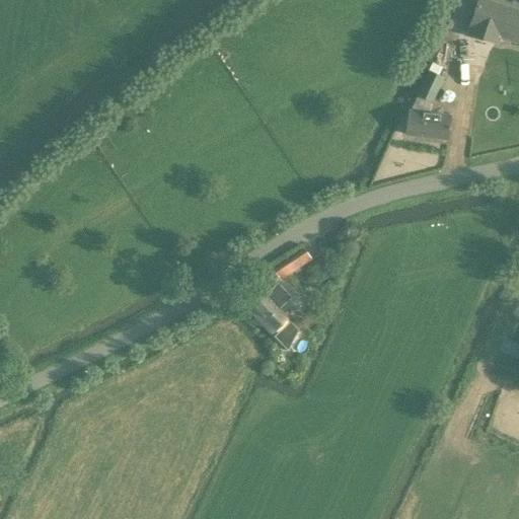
[(518,10),(486,0),(478,0),(467,33),(497,44),(499,36),(518,43),(518,10)]
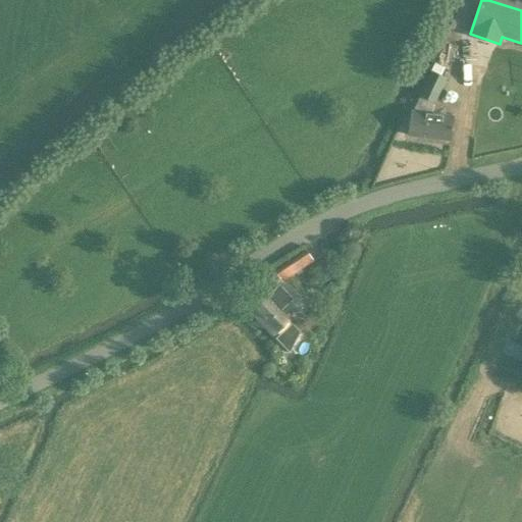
[(427,76),(419,94),(432,102),(441,84),(427,76)]
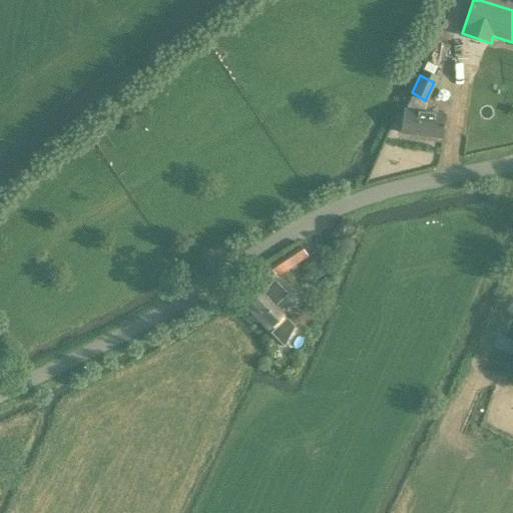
[(442,137),(445,115),(403,110),(400,132),(442,137)]
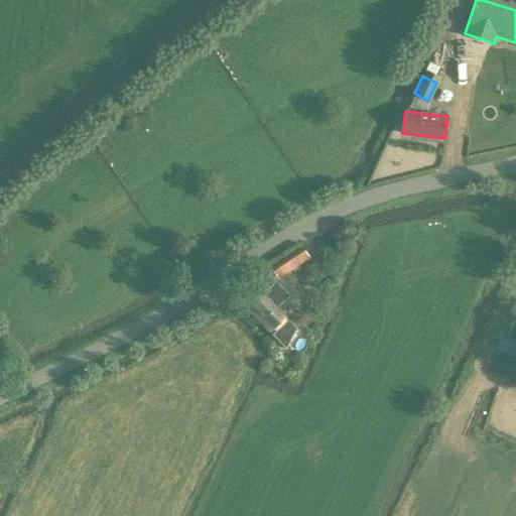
[(287,272),(308,258),(301,247),(280,261),(287,272)]
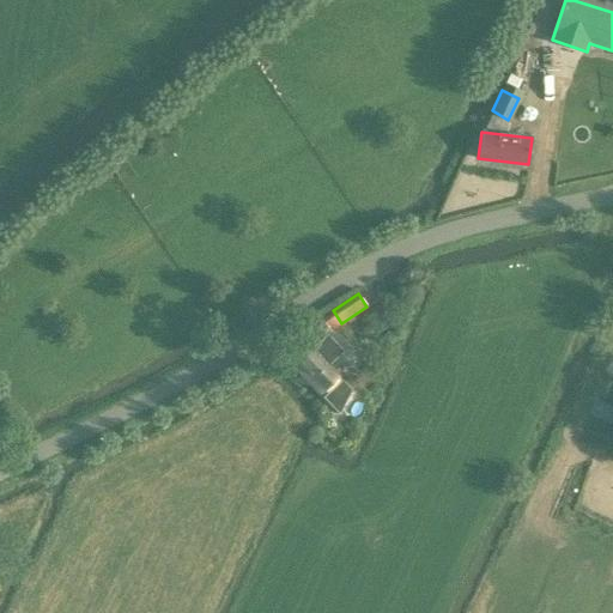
[(310,346),(292,363),(321,394),(323,390),(327,394),(323,399),(339,414),(352,390),(339,376),(329,365),(344,351),(328,334),(313,349),(310,346)]
